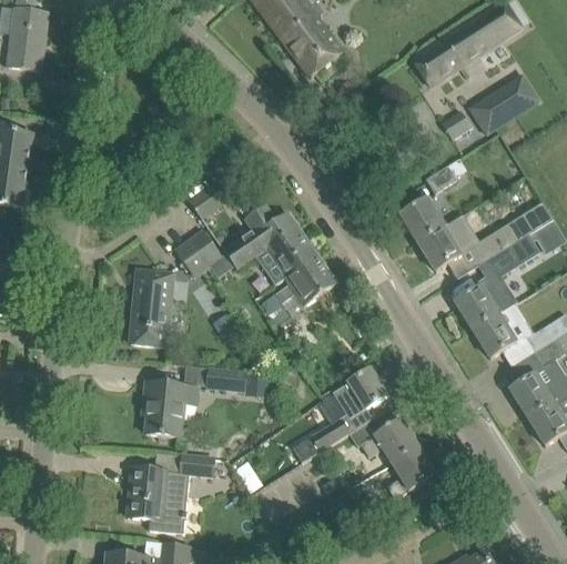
[(0,32),(11,34),(7,66),(40,70),(48,12),(33,10),(34,0),(17,0),(16,8),(1,6),(0,13),(0,32)]
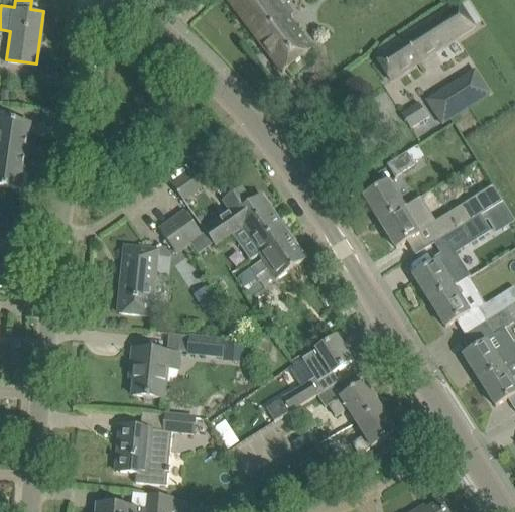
[(228,0),(281,70),(312,46),(300,30),(284,10),(286,9),(280,3),(284,0),(228,0)]
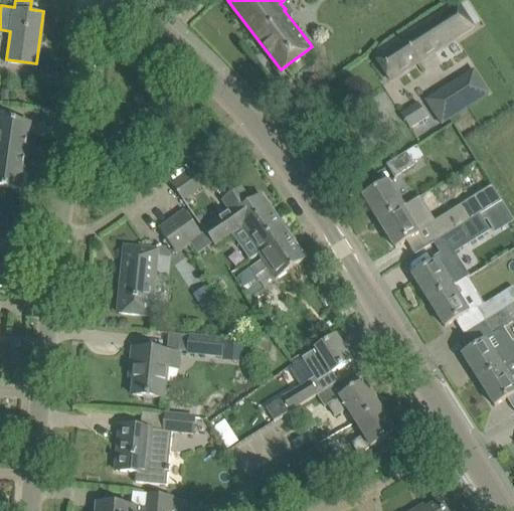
[(373,53),(389,78),(406,67),(472,25),(456,0),(390,42),(373,53)]
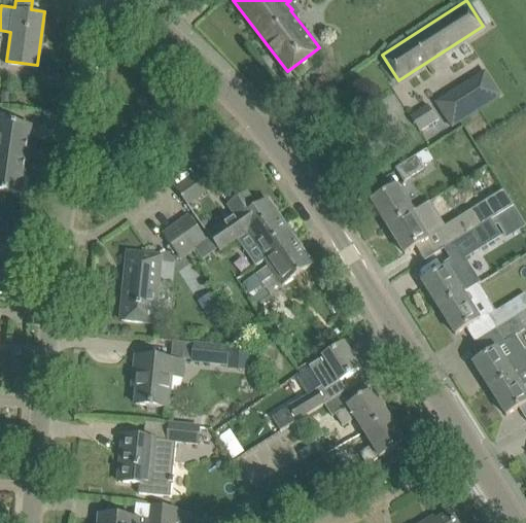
[(469,77),(435,100),(451,124),(485,101),(469,77)]
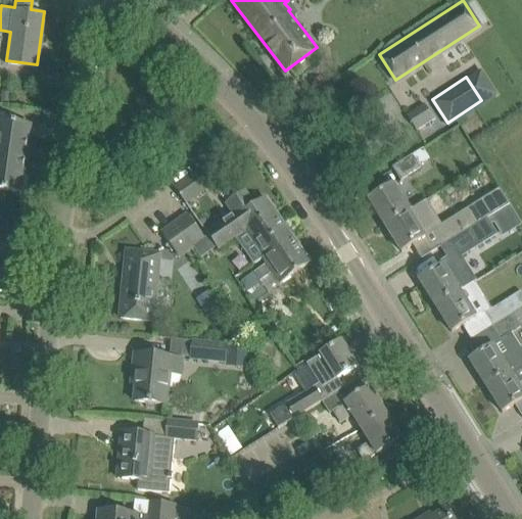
[(418,104),(407,112),(416,127),(433,116),(424,101),(418,104)]
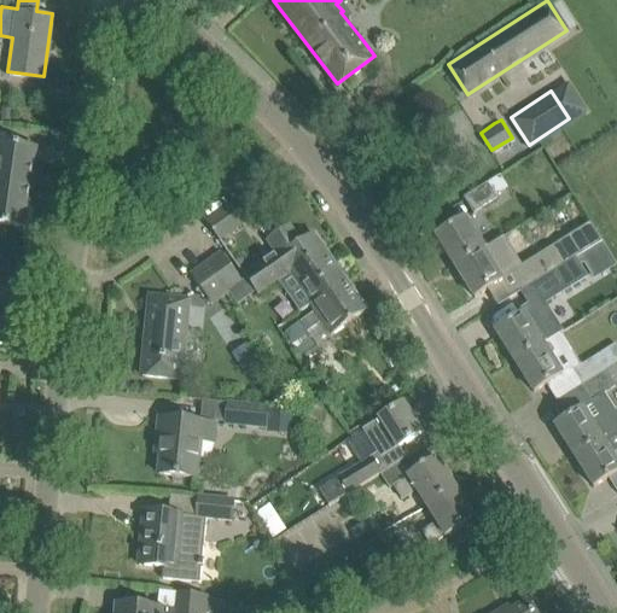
[(0,221),(23,225),(34,144),(0,139),(0,221)]
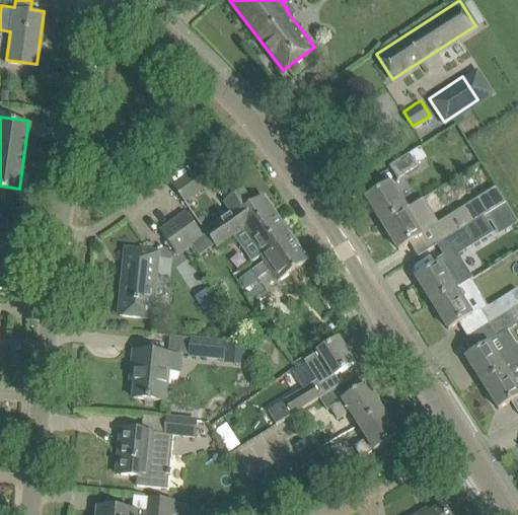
[(387,163),(395,175),(415,163),(407,151),(387,163)]
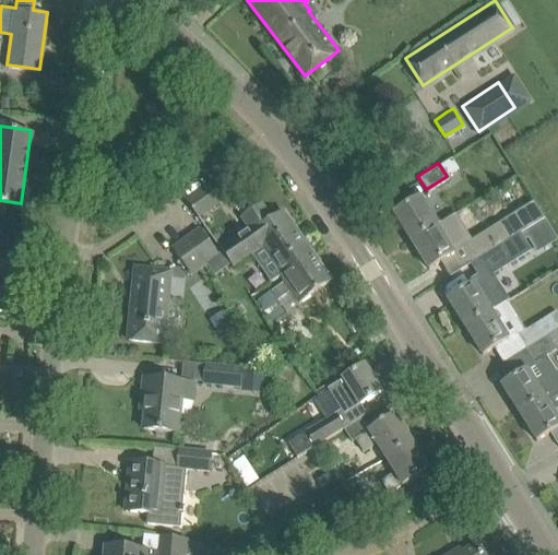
[(213,180),(186,199),(197,214),(224,196),(213,180)]
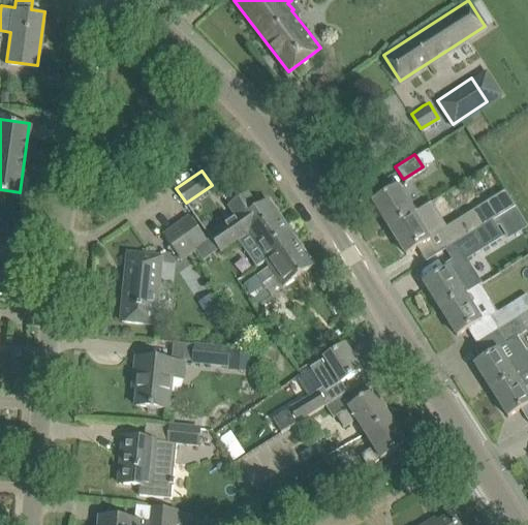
[(372,199),(389,225),(412,210),(407,202),(397,184),(372,199)]
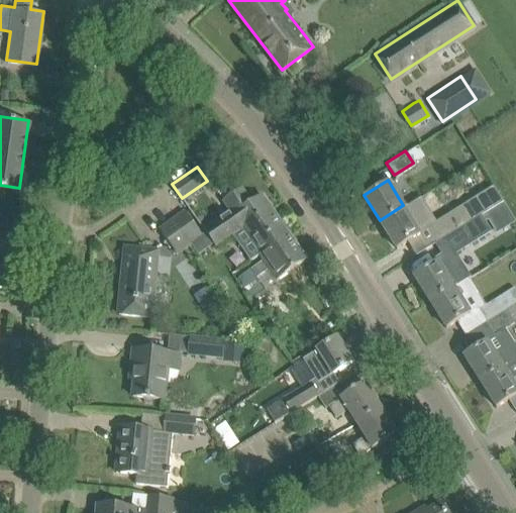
[(241,188),(224,199),(230,208),(203,227),(214,244),(232,231),(242,224),(243,225),(271,206),(263,194),(250,201),(241,188)]
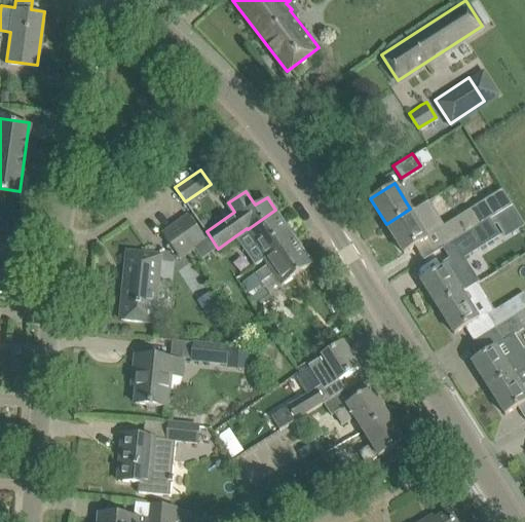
[(410,209),(386,224),(403,251),(426,235),(418,222),(432,214),(423,201),(410,209)]
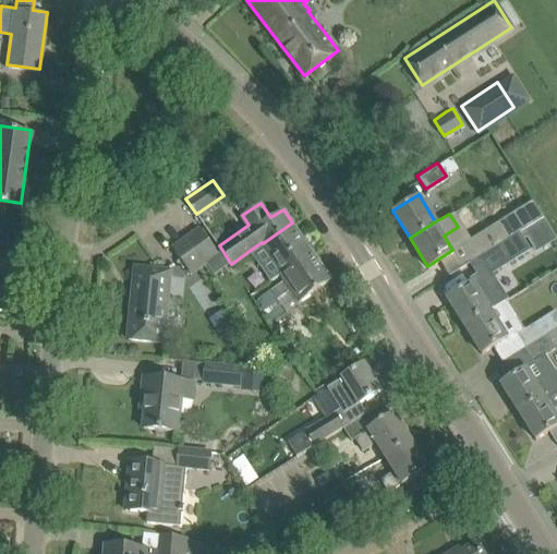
[(556,235),(545,216),(525,228),(539,248),(556,235)]
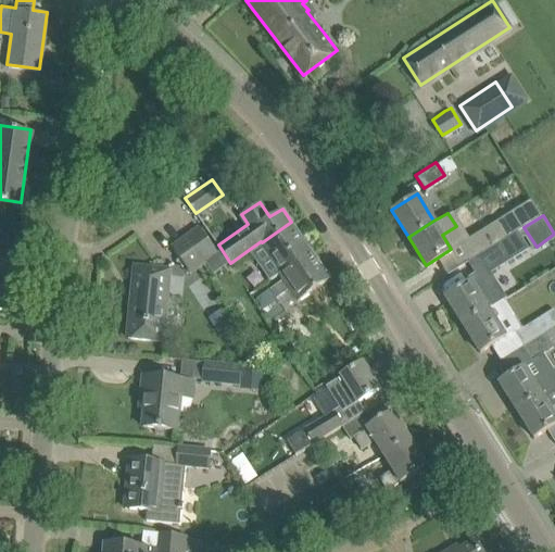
[(280,271),(311,250),(291,222),(262,242),(280,271)]
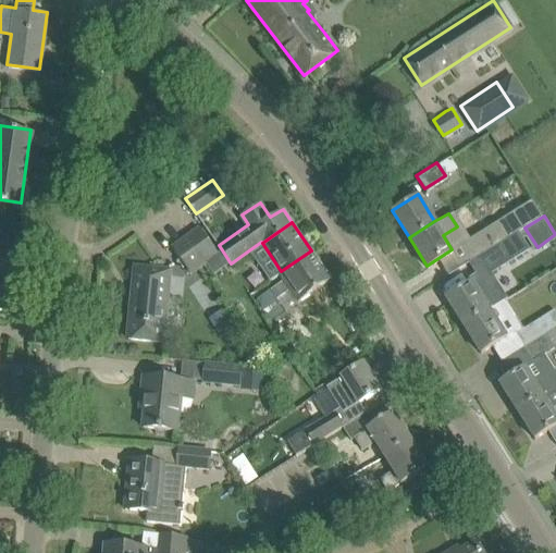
[(172,245),(189,270),(217,250),(199,226),(172,245)]
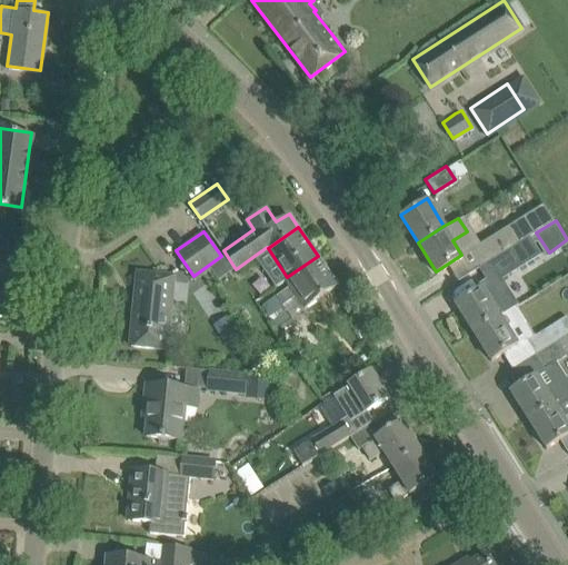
[(455,301),(471,329),(512,304),(514,305),(517,303),(501,277),(540,251),(528,235),(500,253),(500,251),(478,266),(486,278),(478,284),(480,286),(455,301)]
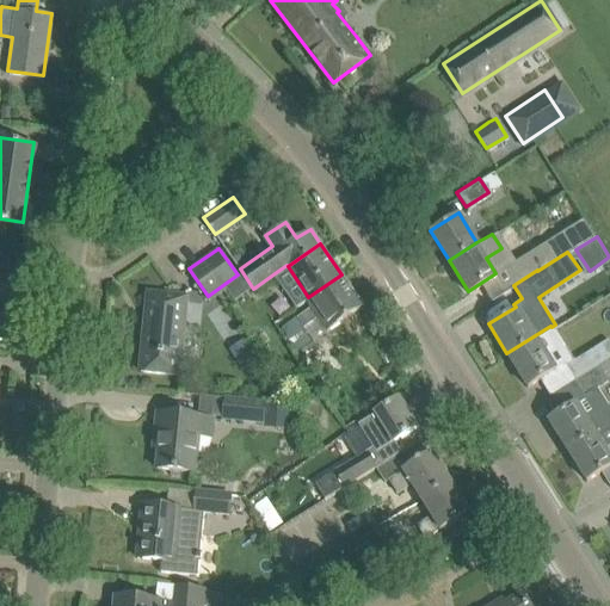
[(505,272),(513,285),(537,270),(529,257),(505,272)]
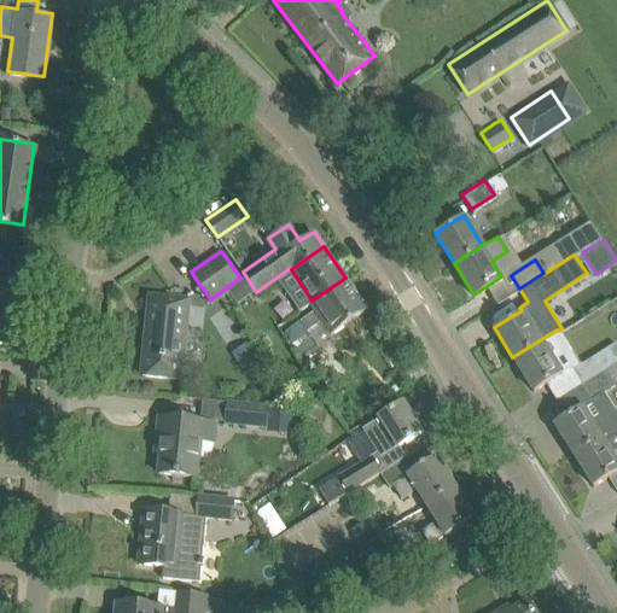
[(0,340),(1,340),(9,293),(13,295),(17,272),(0,269),(0,340)]
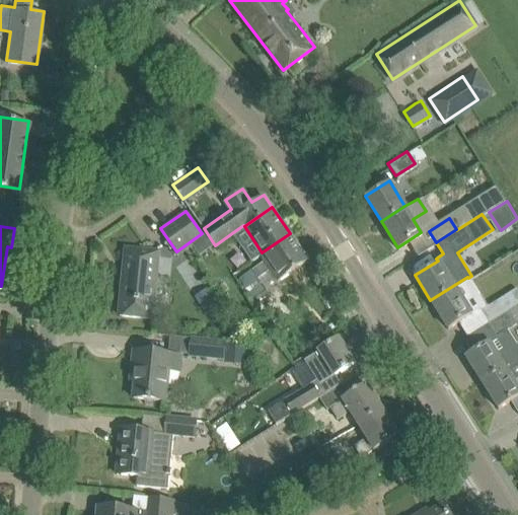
[(270,270),(276,280),(307,259),(290,233),(262,252),(261,251),(259,252),(263,259),(236,277),(250,297),(265,287),(257,277),(270,270)]
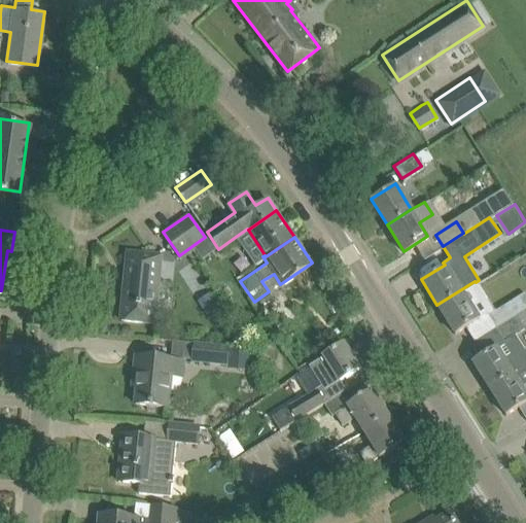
[(120,318),(140,320),(151,321),(159,253),(127,250),(120,318)]
